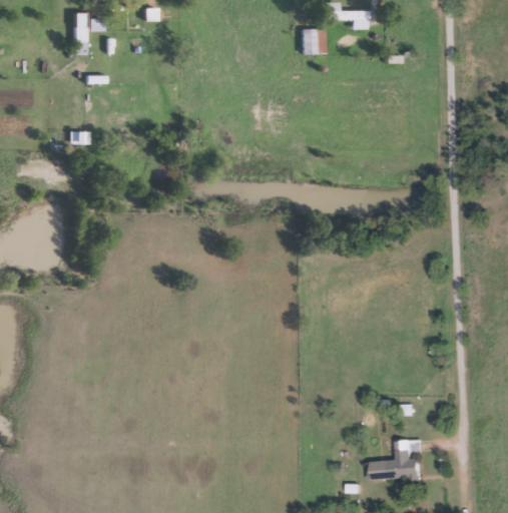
[(328,20),(328,11),(369,11),(369,20),(328,20)]
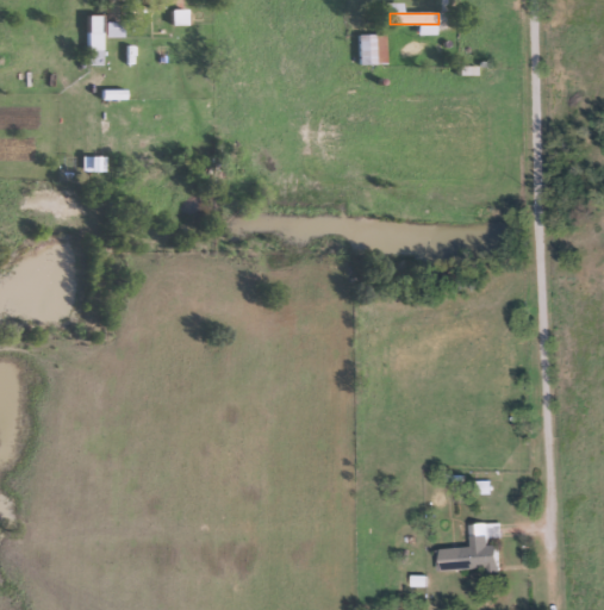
[(91,66),(91,16),(104,16),(104,66),(91,66)]
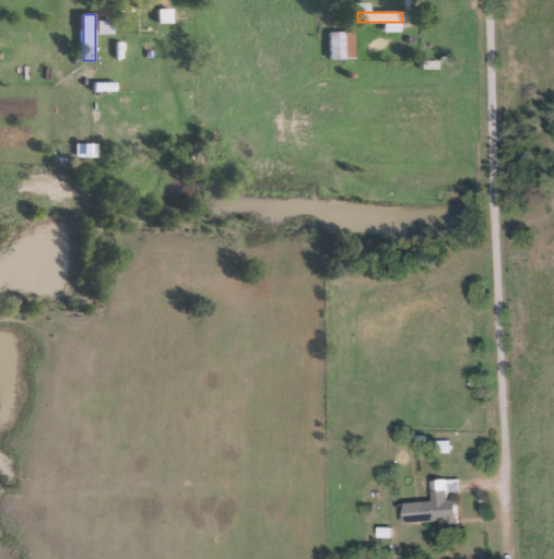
[(115,34),(98,34),(98,20),(115,20),(115,34)]
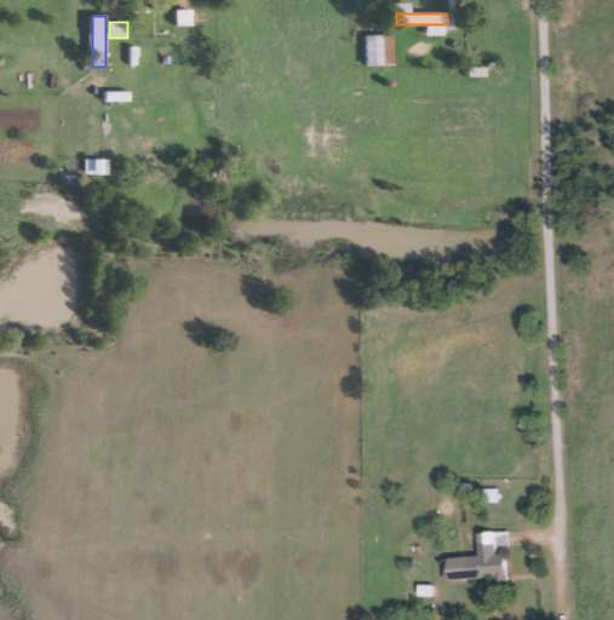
[(366,33),(395,33),(395,67),(366,67),(366,33)]
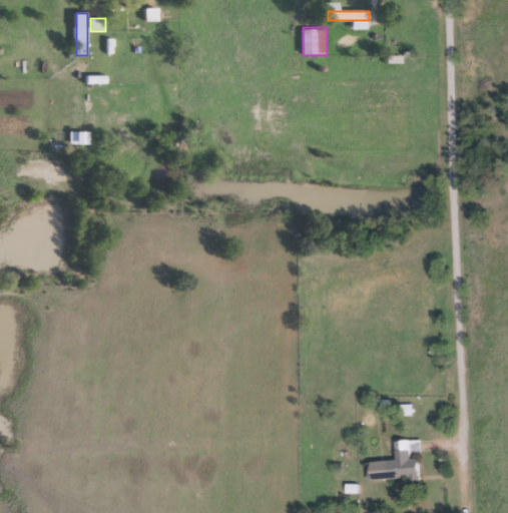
[(90,130),(90,144),(70,144),(70,130),(90,130)]
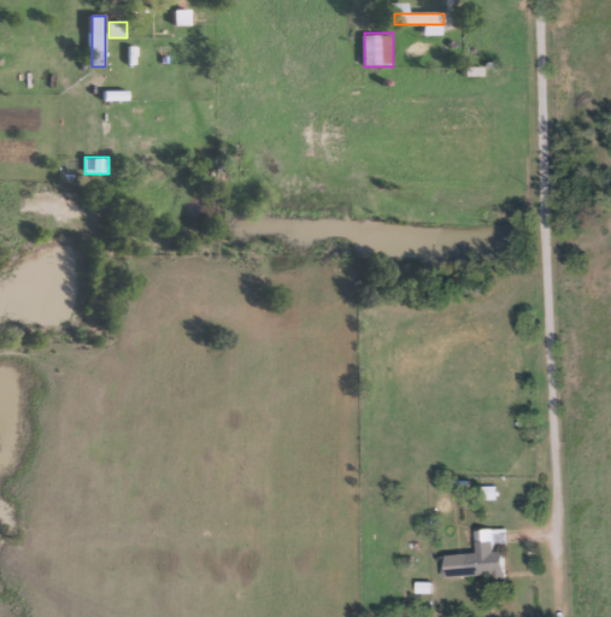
[(510,575),(447,577),(446,553),(481,552),(480,529),(511,528),(511,546),(509,546),(510,575)]
